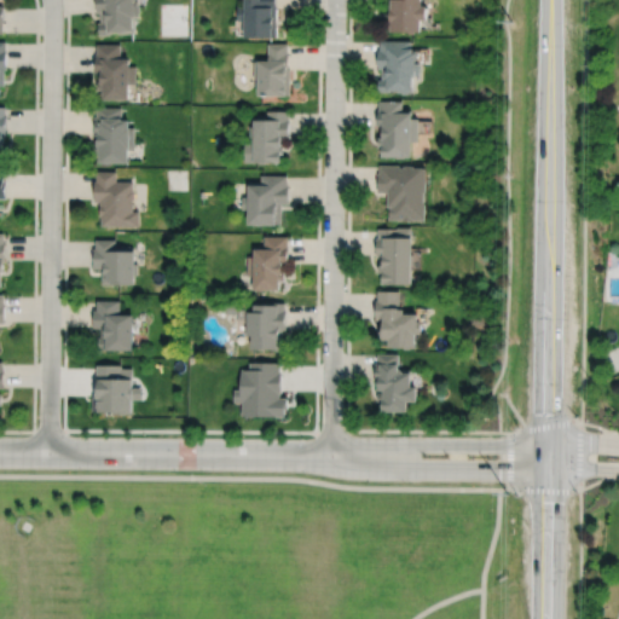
[(94,0),(97,13),(100,13),(102,24),(98,24),(99,38),(111,36),(111,35),(119,34),(119,35),(133,34),(132,19),(136,19),(136,18),(139,18),(139,13),(140,13),(140,6),(139,6),(138,3),(134,3),(134,0),(94,0)]
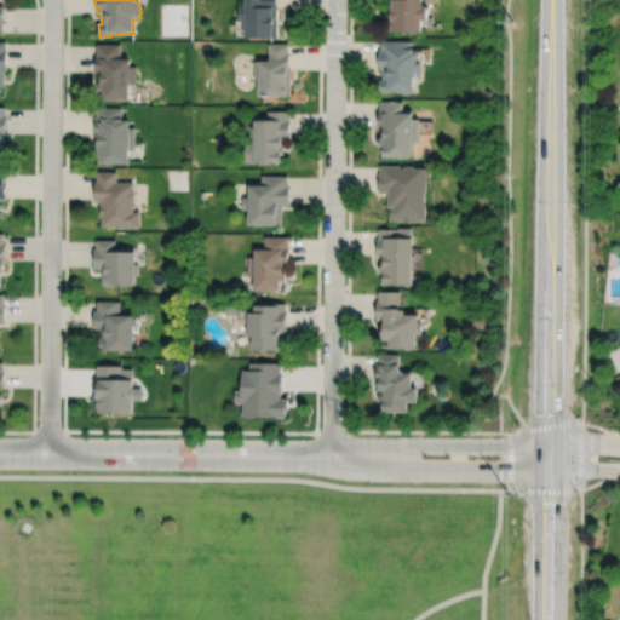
[(245,0),(245,6),(239,6),(239,21),(245,21),(245,39),(277,38),(277,0),(245,0)]
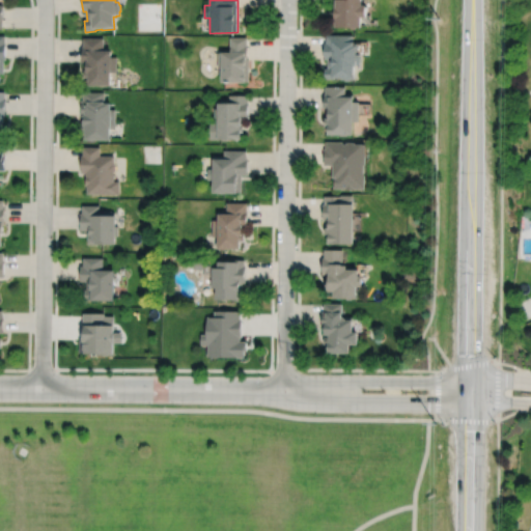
[(336,0),(336,8),(335,20),(336,20),(336,28),(362,29),(362,18),(367,18),(367,6),(363,6),(363,0),(336,0)]
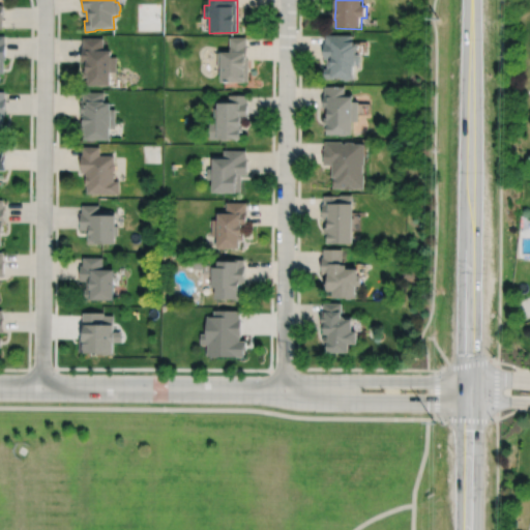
[(326,35),(326,43),(324,43),(324,59),(328,59),(328,68),(325,68),(325,80),(334,80),(334,79),(342,79),(342,80),(346,80),(346,82),(351,82),(351,81),(355,81),(355,67),(357,67),(357,66),(361,66),(361,55),(357,55),(357,52),(359,52),(359,43),(355,43),(355,42),(353,42),(353,35),(326,35)]
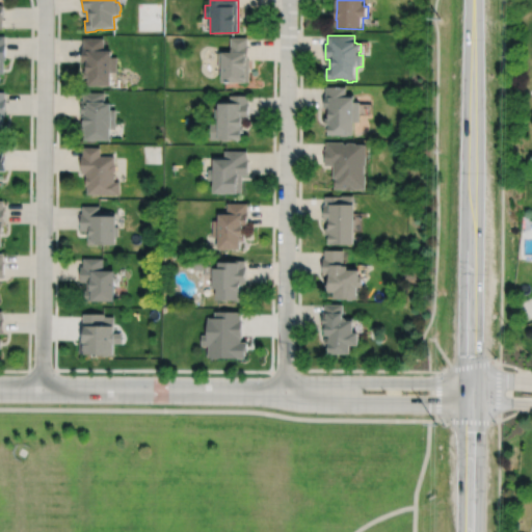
[(218,53),(218,69),(222,69),(222,83),(245,84),(245,82),(249,82),(250,59),(248,59),(248,46),(247,46),(247,37),(231,37),(231,53),(218,53)]
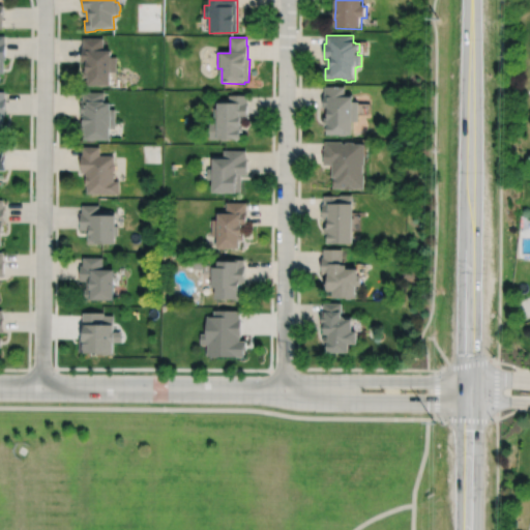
[(83,39),(83,48),(82,48),(82,64),(86,64),(86,72),(84,71),(84,79),(88,79),(88,88),(111,88),(111,74),(116,74),(117,58),(111,58),(111,52),(102,52),(102,39),(83,39)]
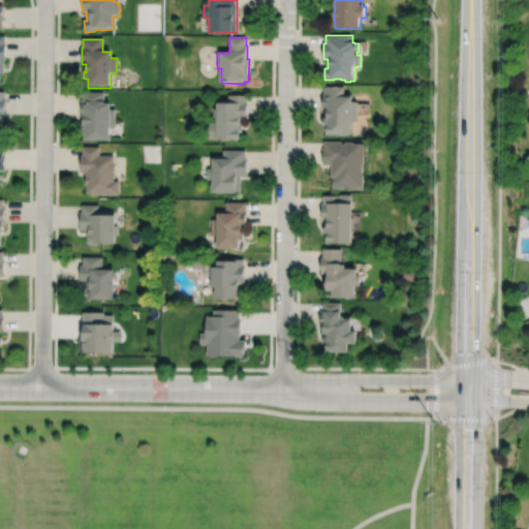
[(324,87),(324,94),(323,94),(323,110),(328,110),(328,116),(323,116),(323,124),(327,124),(327,131),(352,132),(352,119),(358,119),(358,103),(353,102),(353,95),(345,95),(345,87),(324,87)]
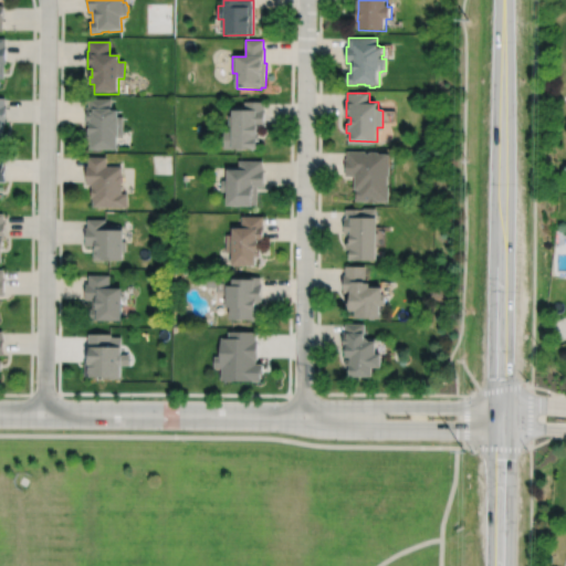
[(88,101),(88,109),(86,109),(86,126),(88,126),(87,143),(91,143),(91,152),(117,152),(117,138),(119,138),(119,137),(123,137),(124,118),(118,118),(118,112),(112,112),(112,101),(88,101)]
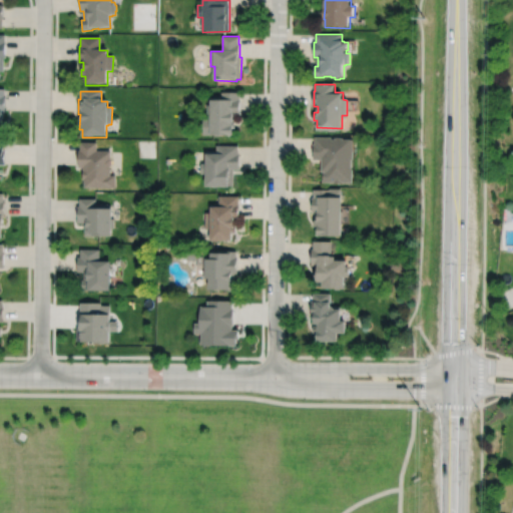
[(210,100),(210,105),(207,105),(207,119),(201,119),(201,132),(231,132),(231,125),(233,125),(233,117),(232,117),(232,115),(240,115),(240,100),(239,100),(239,92),(221,92),(221,100),(210,100)]
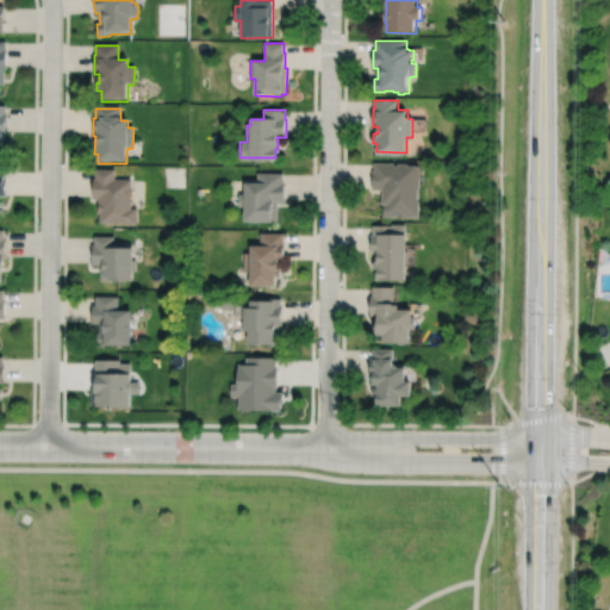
[(373,160),(373,168),(372,168),(372,187),(381,187),(381,201),(384,201),(384,213),(397,213),(397,215),(408,215),(408,213),(419,213),(419,198),(417,198),(417,186),(419,186),(419,162),(408,162),(408,161),(397,161),(397,162),(393,162),(393,160),(373,160)]
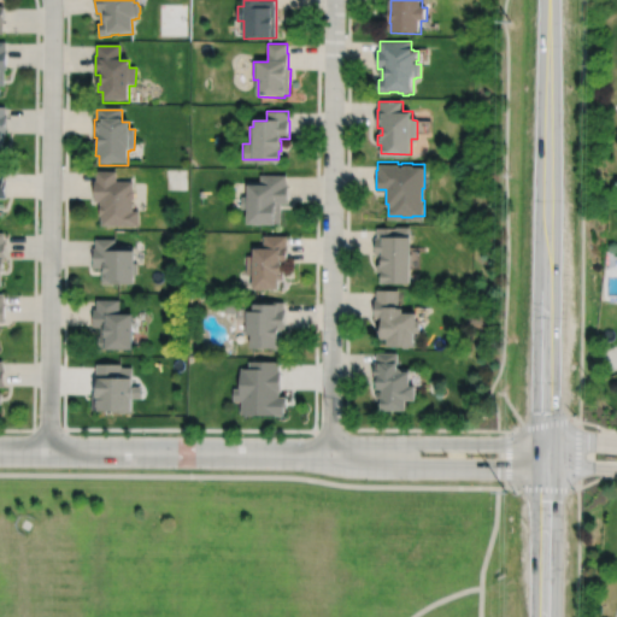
[(97,172),(97,183),(92,183),(92,199),(98,199),(98,213),(99,213),(99,223),(137,223),(137,207),(130,207),(130,206),(133,206),(133,201),(131,201),(131,198),(133,198),(133,188),(131,188),(131,178),(116,178),(116,174),(97,172)]
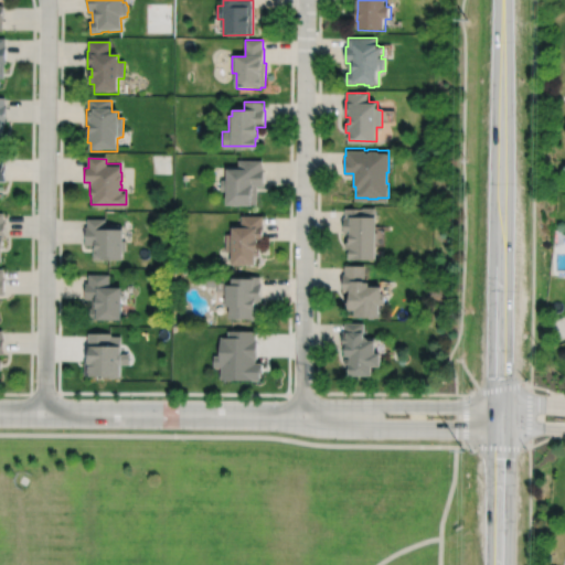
[(225,166),(225,201),(256,202),(256,184),(263,184),(263,167),(262,167),(262,158),(237,158),(237,163),(226,163),(226,166),(225,166)]
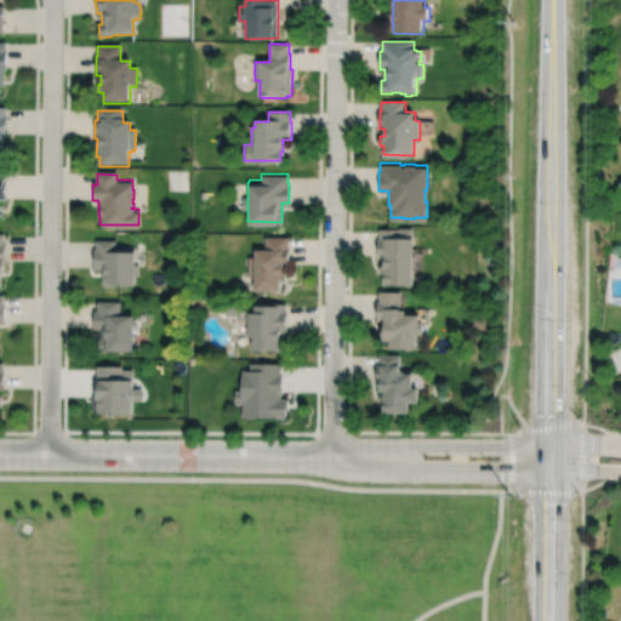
[(379,227),(379,237),(377,237),(377,255),(383,255),(383,263),(381,263),(381,272),(383,272),(383,283),(414,283),(414,234),(412,234),(412,226),(398,226),(398,227),(379,227)]
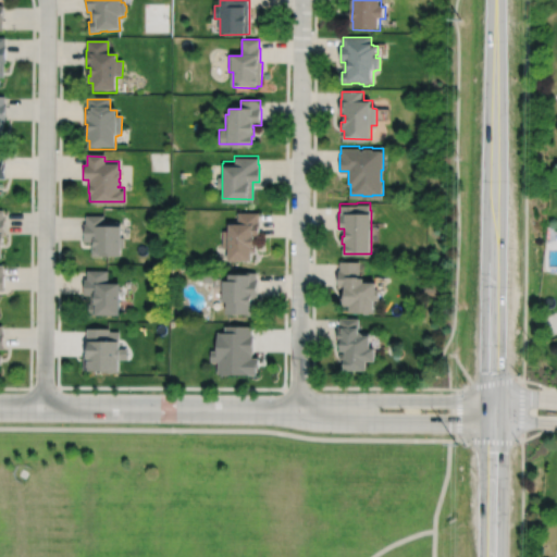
[(222,229),(222,246),(227,246),(227,259),(240,259),(240,258),(250,258),(251,251),(256,251),(256,243),(252,243),(252,236),(259,236),(259,219),(258,219),(258,211),(236,210),(236,221),(227,221),(227,229),(222,229)]
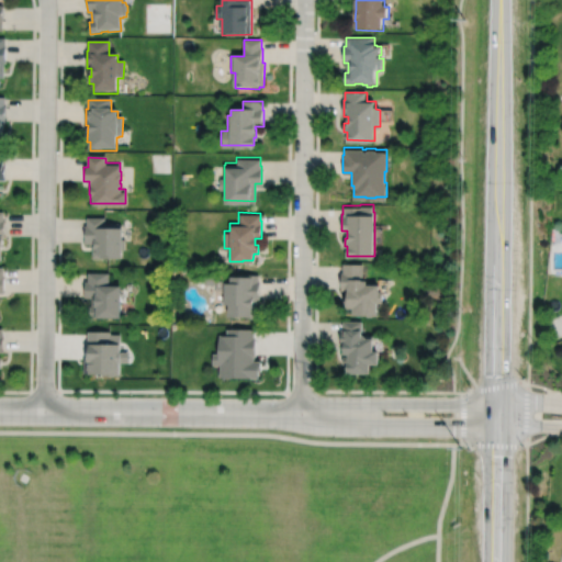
[(86,215),(86,223),(83,223),(83,242),(91,242),(91,257),(121,256),(121,248),(124,248),(124,237),(121,237),(121,223),(116,223),(116,221),(111,221),(111,223),(103,223),(103,215),(86,215)]
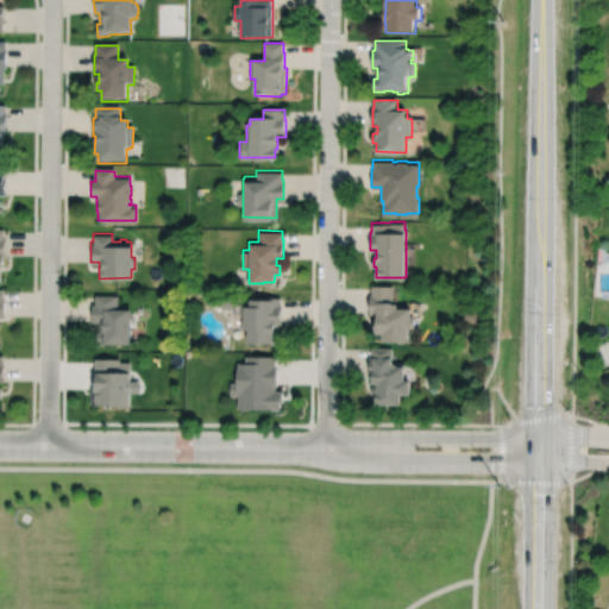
[(371,284),(371,294),(370,294),(370,313),(377,313),(377,318),(375,318),(375,332),(383,332),(383,340),(409,340),(409,326),(414,326),(414,313),(412,313),(412,306),(397,306),(399,301),(394,301),(394,284),(371,284)]
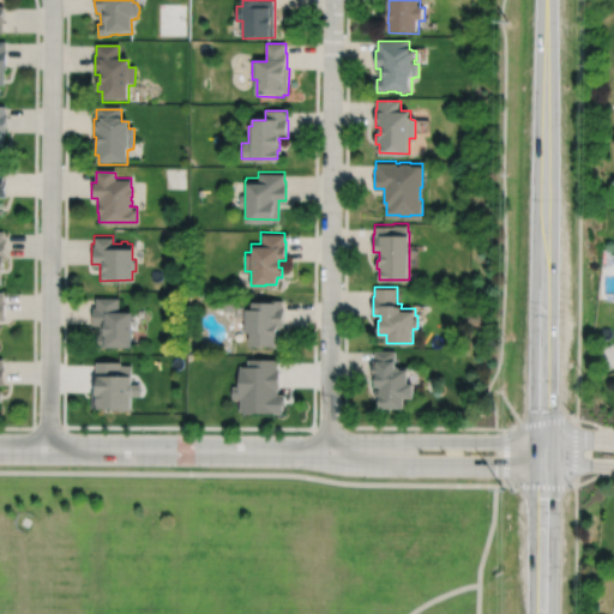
[(96,296),(96,306),(92,306),(92,324),(100,324),(100,332),(97,332),(97,345),(132,345),(132,314),(130,314),(130,309),(118,309),(118,296),(96,296)]
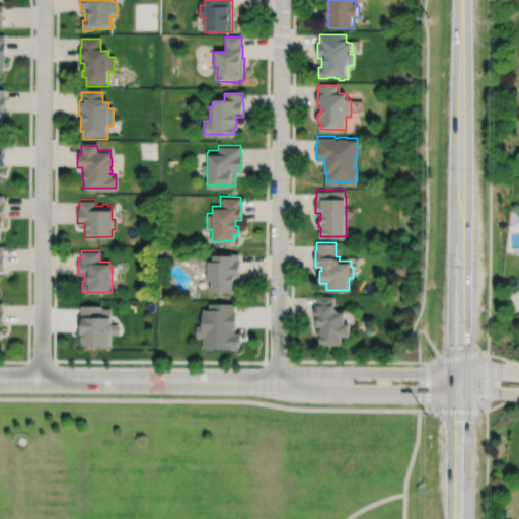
[(212,253),(212,260),(207,258),(207,280),(210,280),(210,291),(230,291),(230,292),(240,293),(240,283),(236,283),(236,275),(239,275),(239,260),(238,260),(238,252),(222,251),(222,253),(212,253)]
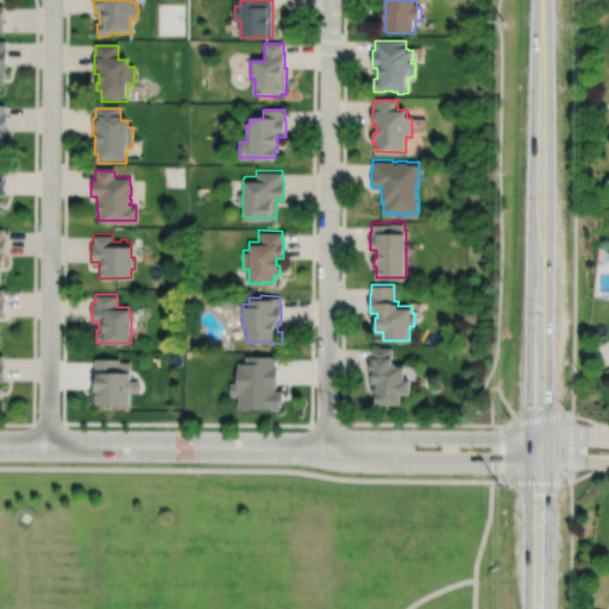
[(371,346),(371,356),(369,356),(369,376),(371,376),(371,383),(377,383),(377,387),(372,387),(372,394),(375,394),(375,405),(401,405),(401,395),(409,395),(409,381),(405,381),(405,364),(391,363),(393,346),(371,346)]
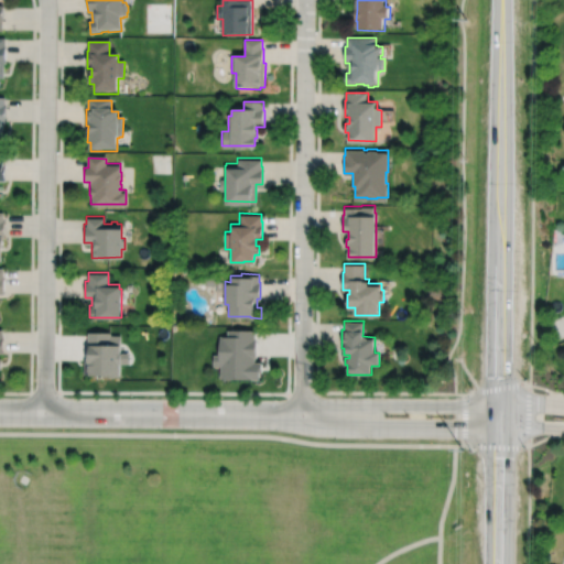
[(220,336),(219,355),(214,355),(214,366),(220,366),(220,379),(260,379),(260,372),(262,372),(262,362),(256,362),(256,358),(257,358),(257,338),(256,338),(256,331),(227,329),(227,336),(220,336)]
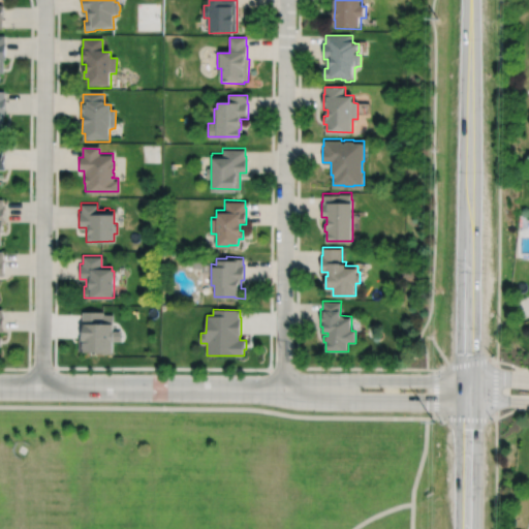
[(82,312),(82,323),(81,323),(81,338),(79,338),(79,351),(84,351),(84,352),(98,352),(98,353),(113,353),(113,341),(121,341),(121,331),(113,331),(113,314),(103,314),(103,312),(82,312)]
